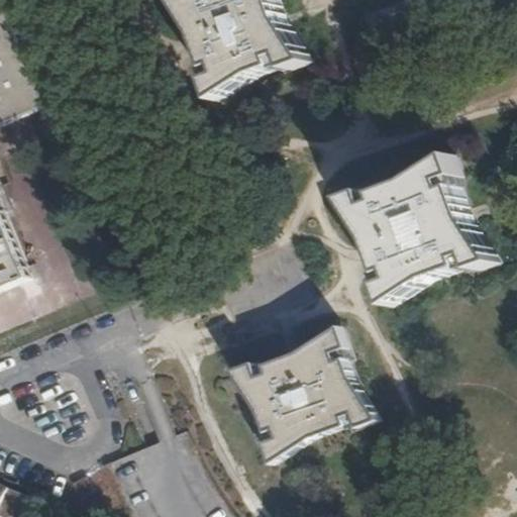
[(0,304),(39,288),(0,194),(0,135),(49,113),(26,55),(30,53),(9,1),(5,3),(3,0),(2,0),(0,1),(0,304)]
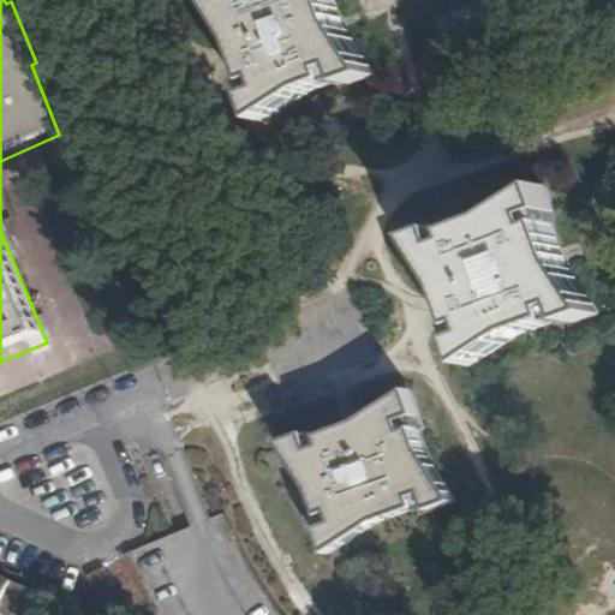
[(221,0),(243,36),(246,46),(254,63),(264,91),(257,93),(268,119),(312,89),(348,75),(352,81),(376,73),(347,28),(344,23),(336,0),(221,0)]
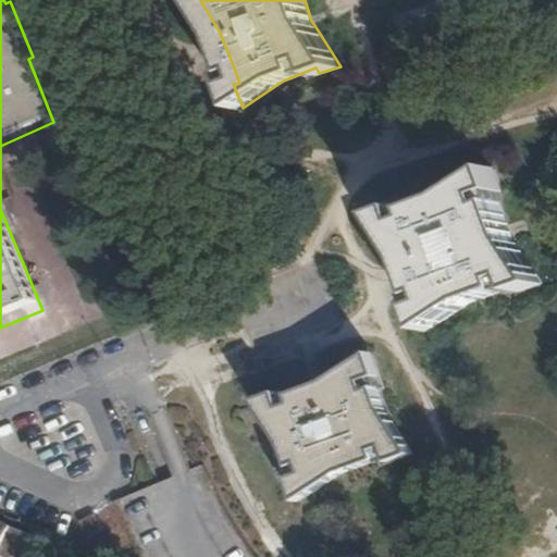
[(400,211),(381,218),(408,261),(411,269),(416,282),(426,309),(422,311),(429,326),(472,301),(519,288),(523,291),(542,283),(507,227),(496,195),(502,192),(494,171),(448,200),(404,215),(400,211)]
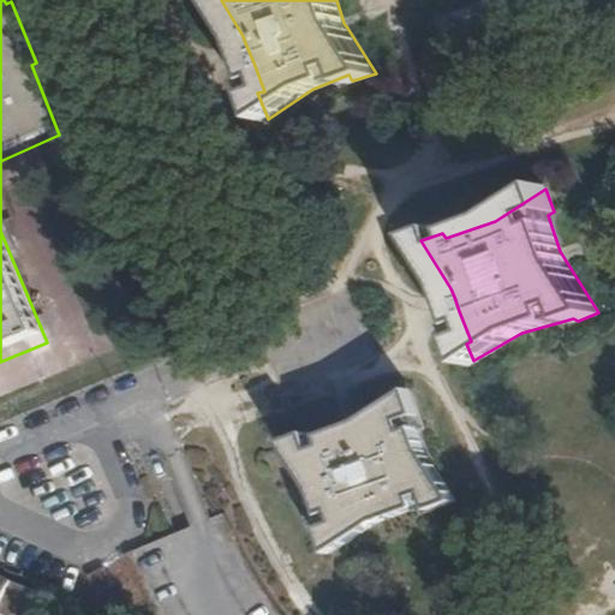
[(312,436),(290,443),(321,493),(334,527),(328,530),(336,553),(384,521),(436,506),(439,509),(463,501),(430,454),(418,418),(423,416),(415,393),(364,424),(356,428),(347,430),(316,441),(312,436)]
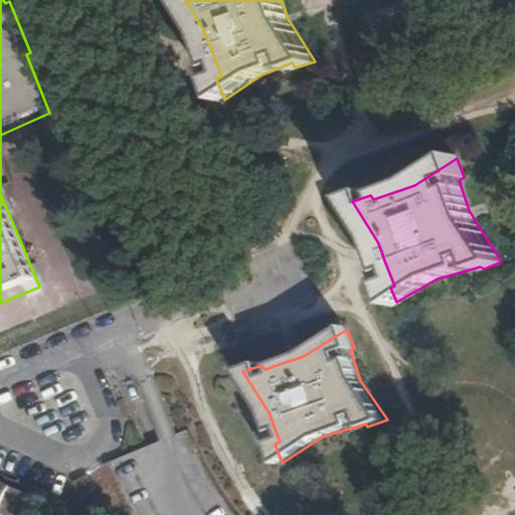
[(180,436),(158,380),(149,383),(142,386),(163,442),(155,445),(109,464),(137,514),(234,514),(230,510),(188,432),(180,436)]
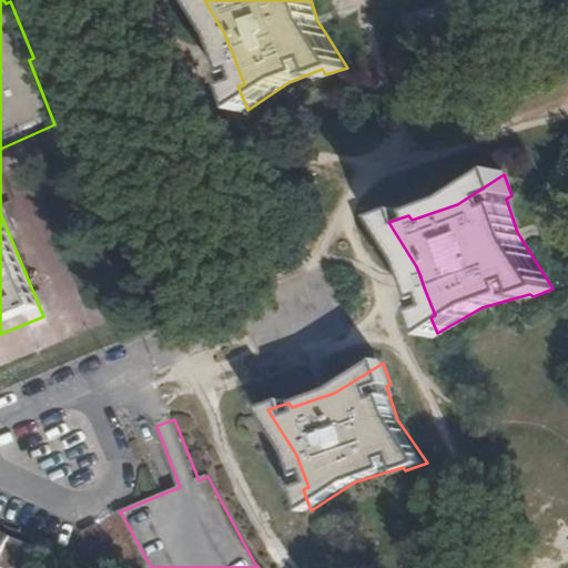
[(87,536),(101,530),(99,525),(84,530),(87,536)]
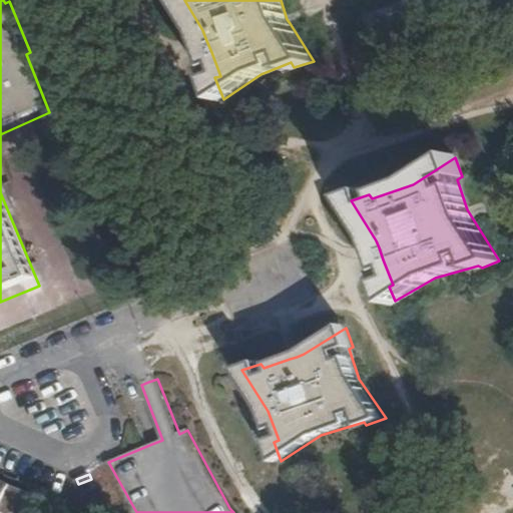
[(0,509),(7,512),(30,512),(38,498),(13,485),(12,485),(0,479),(0,509)]
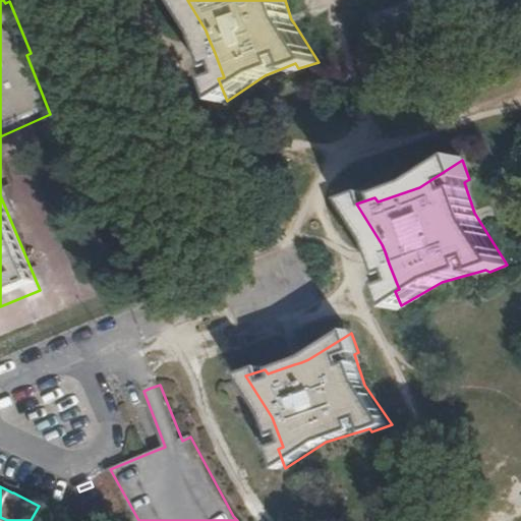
[(98,497),(93,486),(79,491),(84,503),(98,497)]
